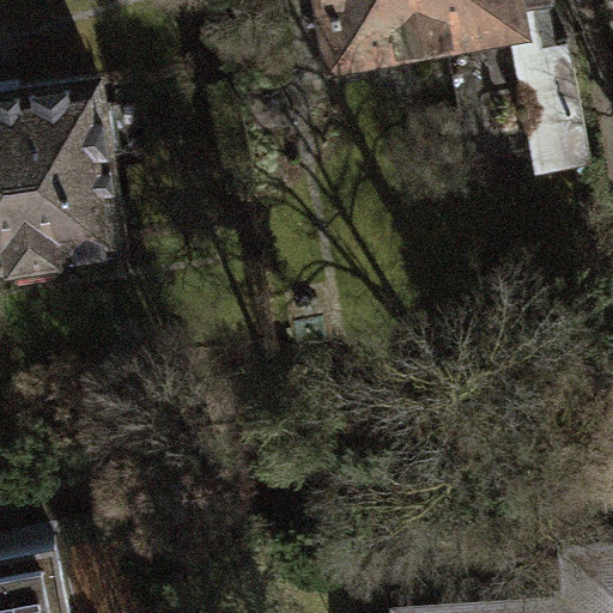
[(308,0),(311,20),(331,17),(337,50),(407,37),(419,46),(438,42),(450,49),(466,150),(478,158),(590,138),(571,35),(562,37),(553,0),(308,0)]
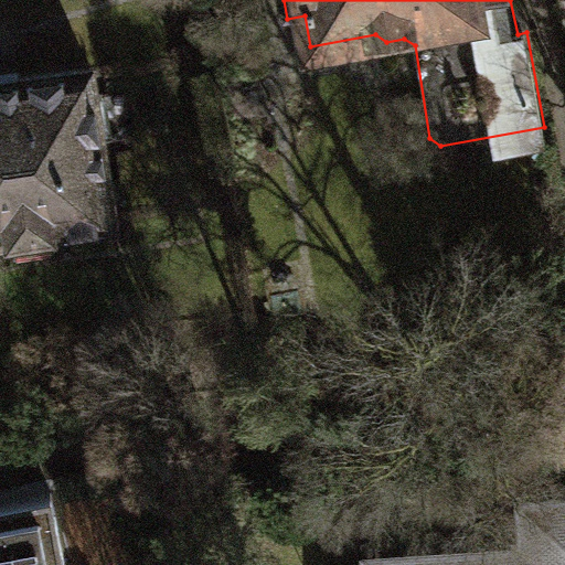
[(93,70),(0,83),(0,235),(115,219),(93,70)]
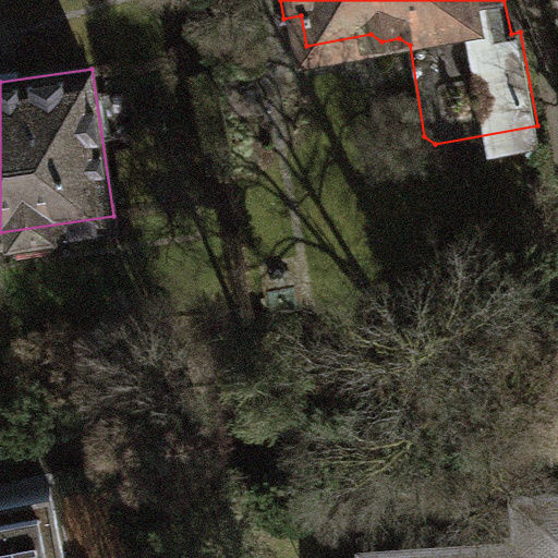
[(0,557),(64,557),(52,487),(0,496),(0,557)]
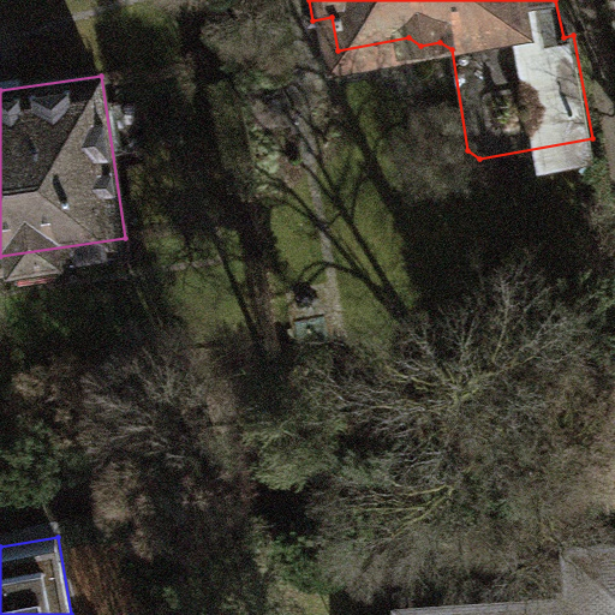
[(614,614),(614,547),(584,549),(587,597),(407,608),(406,614),(614,614)]
